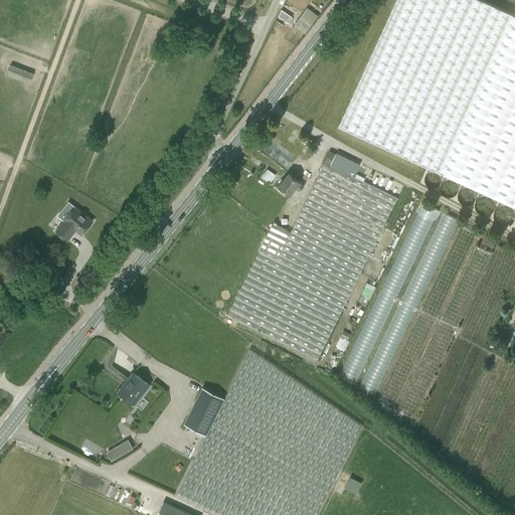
[(514,13),(514,16),(478,0),(393,0),(336,128),(514,209),(514,13)]
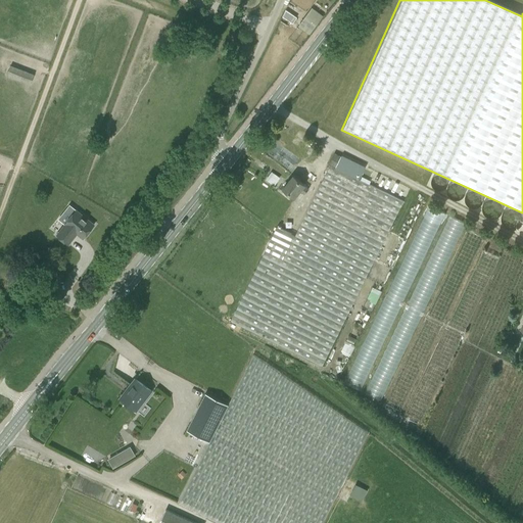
[(312,8),(300,26),(312,33),(323,14),(312,8)]
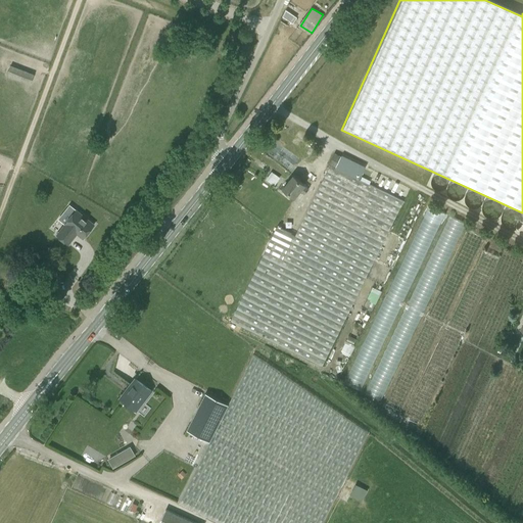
[(282,16),(293,22),(297,16),(286,10),(282,16)]
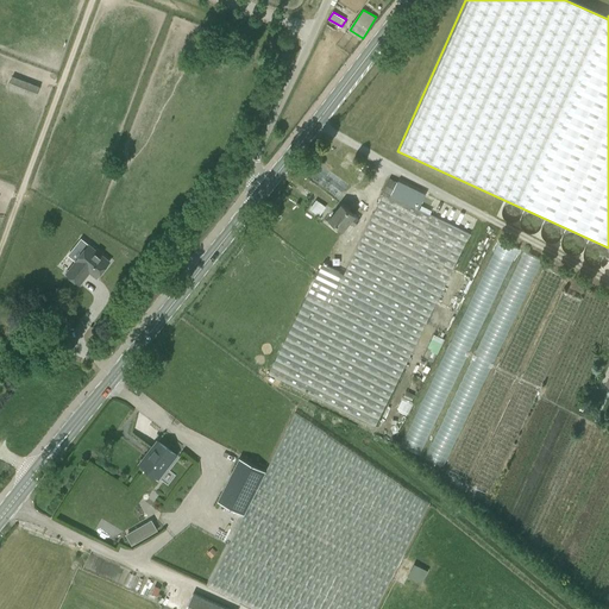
[(38,93),(10,82),(7,88),(36,99),(38,93)]
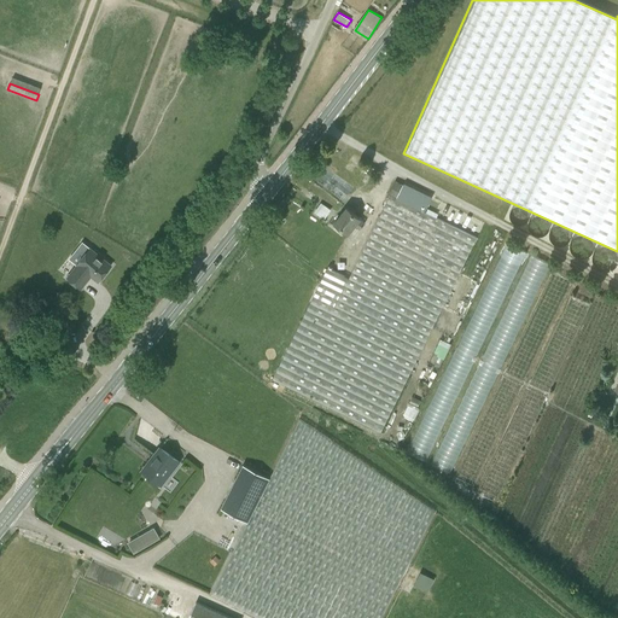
[(396,199),(402,186),(395,182),(389,196),(390,197),(396,199)]
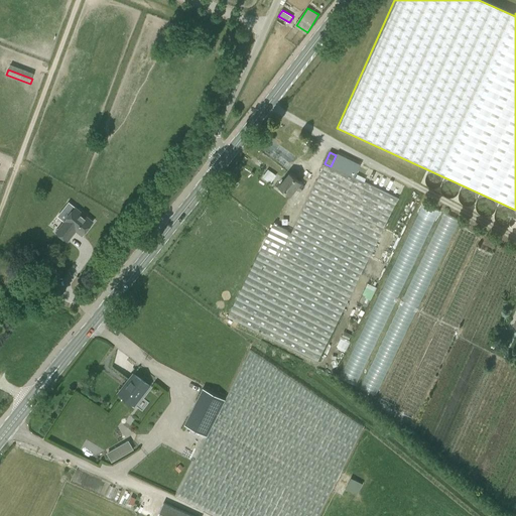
[(337,153),(336,155),(331,166),(339,169),(354,177),(361,165),(337,153)]
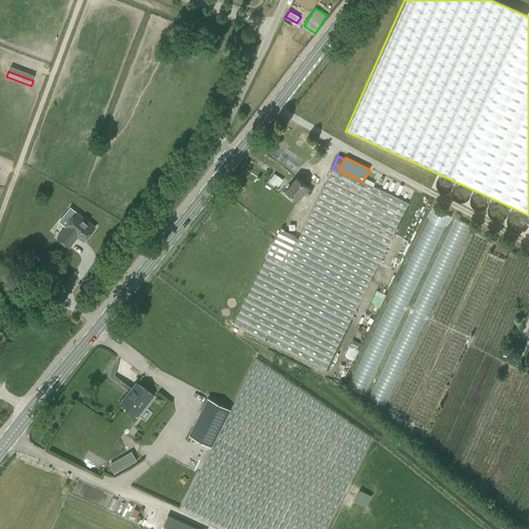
[(323,377),(408,205),(363,182),(347,174),(339,170),(334,168),(299,239),(287,262),(269,254),(230,331),(323,377)]
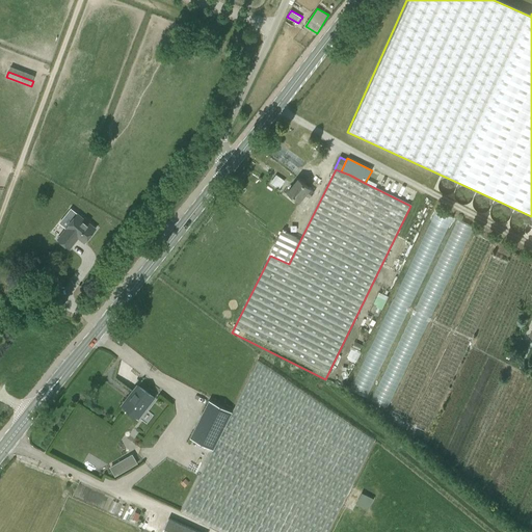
[(276,175),(271,183),(280,188),(285,180),(276,175)]
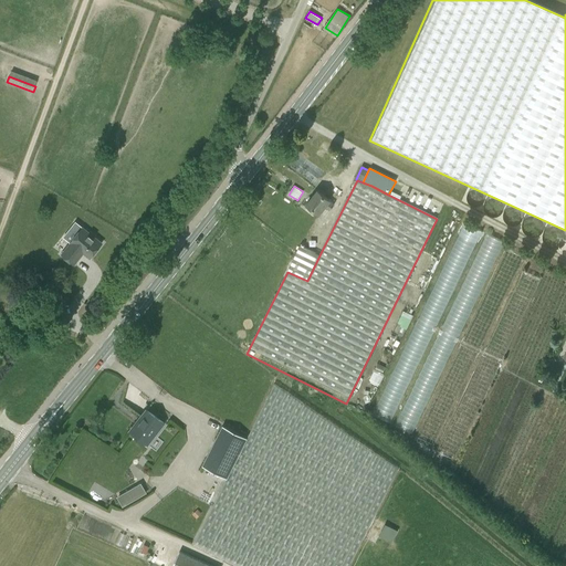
[(317,191),(306,205),(318,215),(325,207),(329,210),(334,205),(329,201),(329,200),(317,191)]
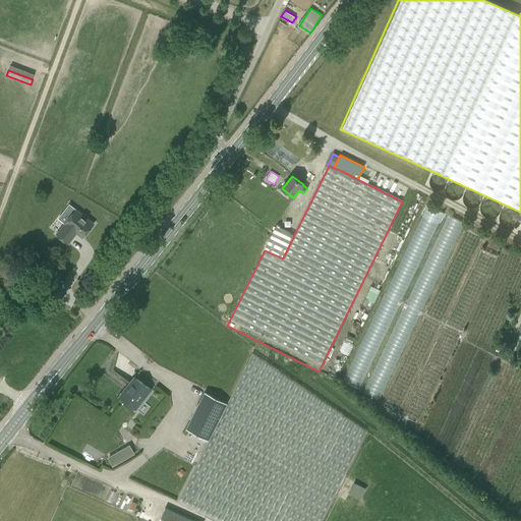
[(420,267),(442,213),(426,206),(408,251),(413,253),(410,263),(420,267)]
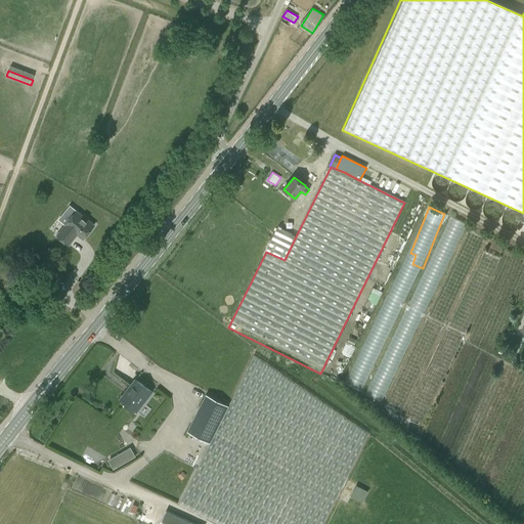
[(66,225),(57,235),(69,245),(80,231),(86,236),(94,225),(77,211),(66,224),(66,225)]
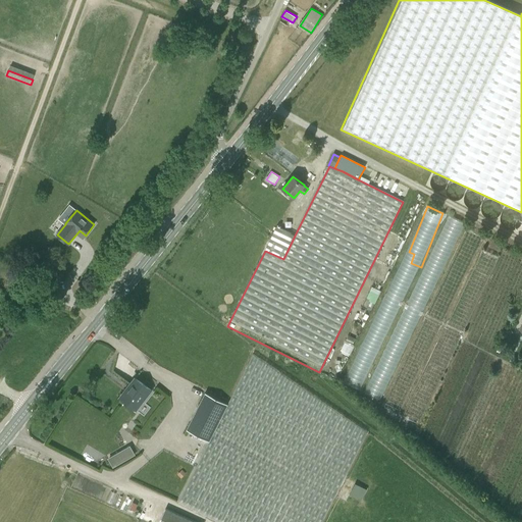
[(442,248),(442,245),(441,248),(441,254),(431,254),(431,261),(433,262),(434,269),(435,283),(452,247),(452,249),(464,222),(450,216),(446,225),(446,226),(442,231),(449,235),(441,235),(440,238),(446,241),(442,248)]
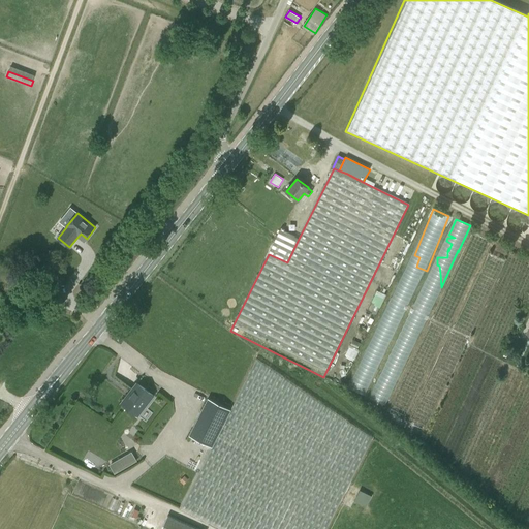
[(287,262),(299,239),(280,229),(269,254),(287,262)]
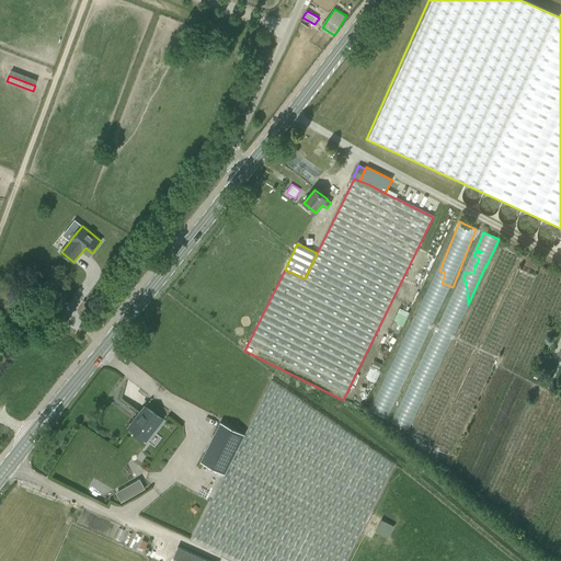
[(49,293),(54,288),(48,282),(43,286),(49,293)]
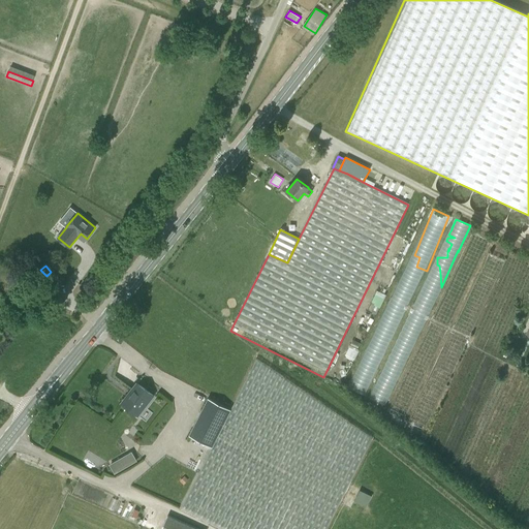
[(349,387),(365,395),(400,318),(394,315),(391,320),(382,316),(349,387)]
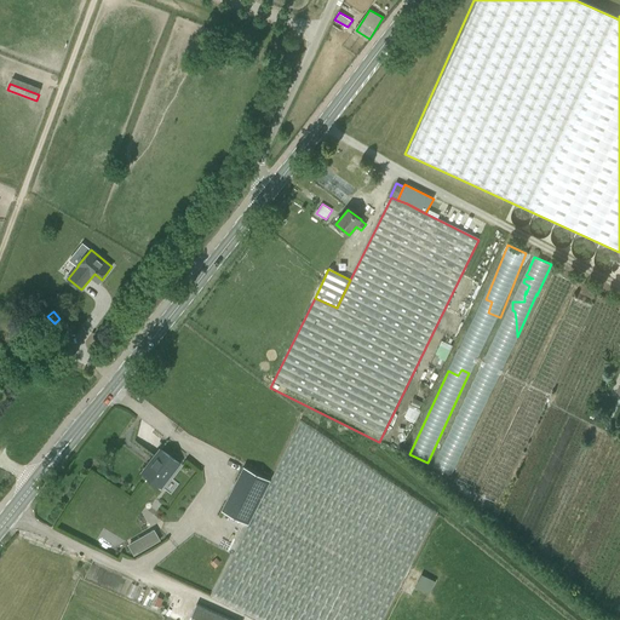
[(454,475),(478,411),(471,408),(469,417),(463,415),(460,422),(453,419),(435,468),(454,475)]
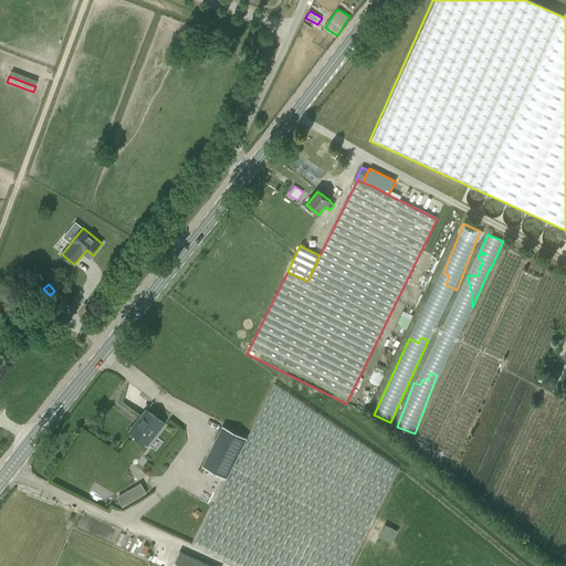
[(249,436),(248,438),(227,479),(212,509),(194,544),(237,565),(348,565),(398,470),(274,385),(249,436)]
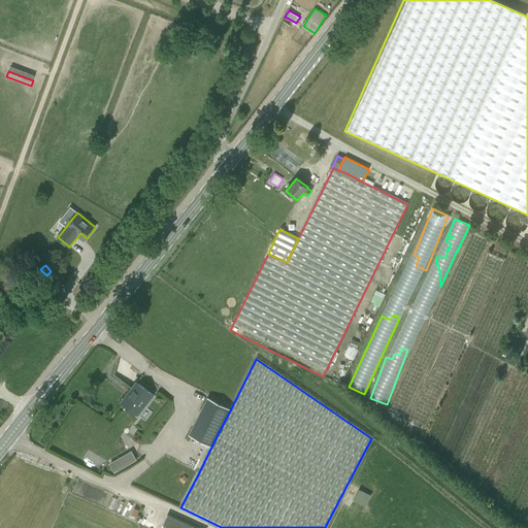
[(121,387),(127,392),(131,387),(125,383),(121,387)]
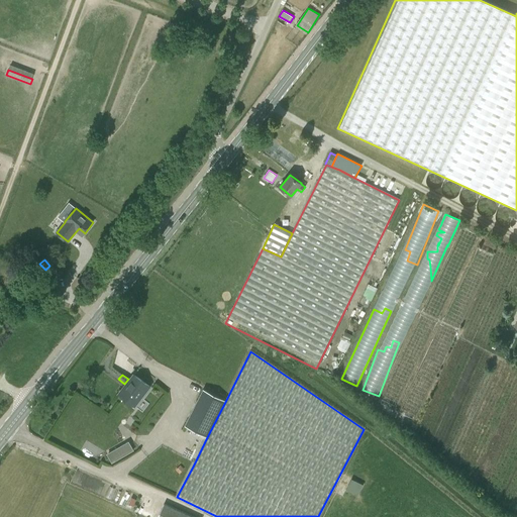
[(134,406),(149,387),(134,375),(119,395),(134,406)]
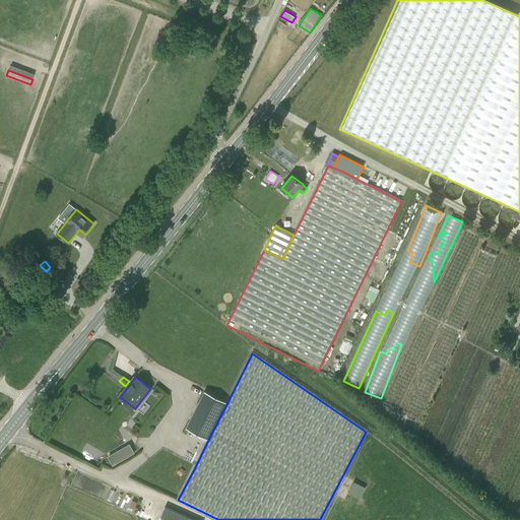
[(208,440),(228,402),(204,391),(186,429),(208,440)]
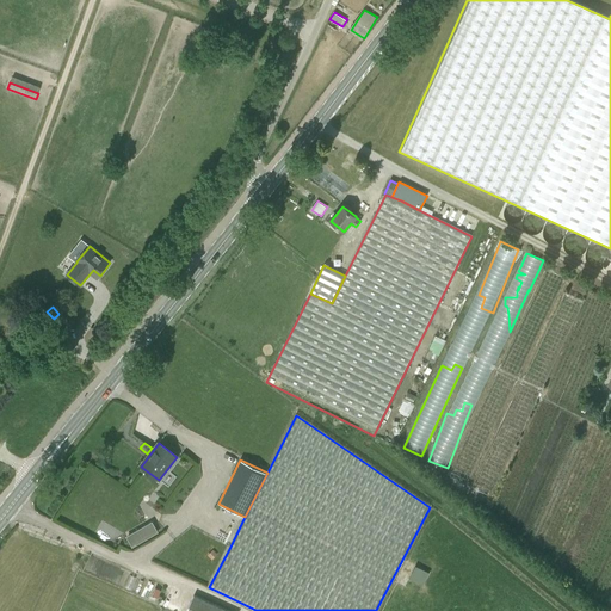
[(125,537),(131,548),(158,532),(152,522),(125,537)]
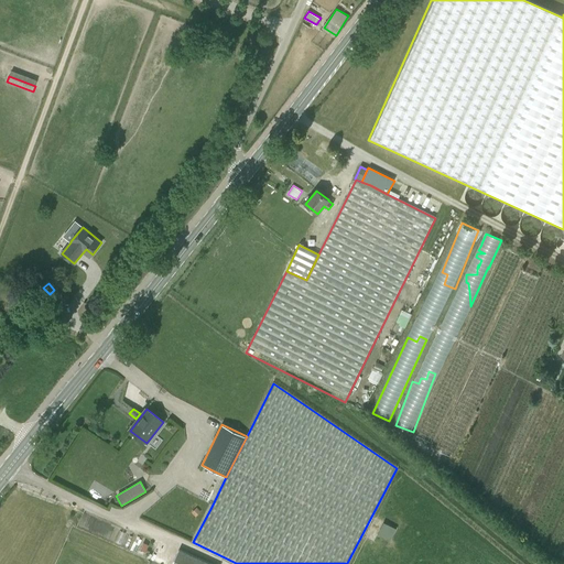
[(191,512),(195,517),(201,511),(196,508),(191,512)]
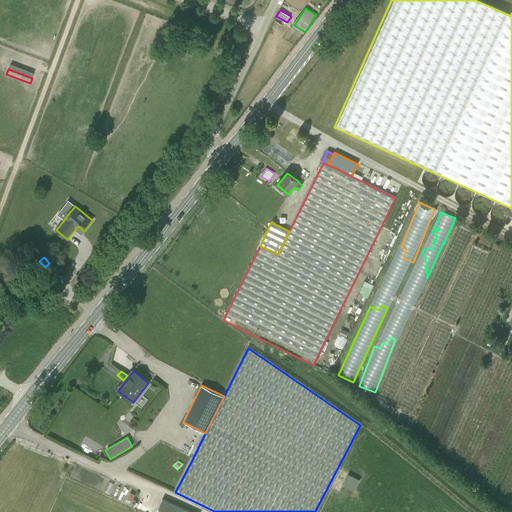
[(343,485),(355,490),(360,479),(348,474),(343,485)]
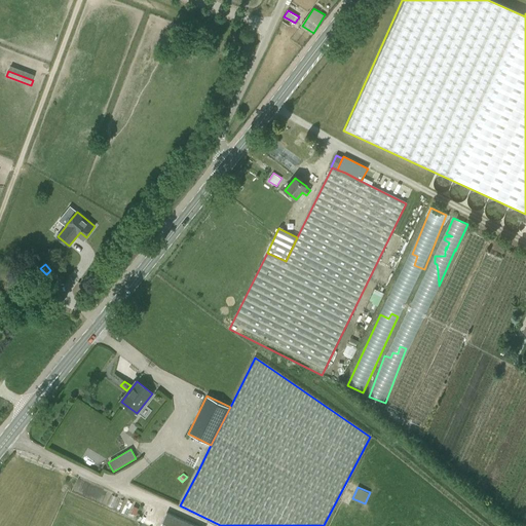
[(196,525),(166,513),(160,525),(196,525)]
